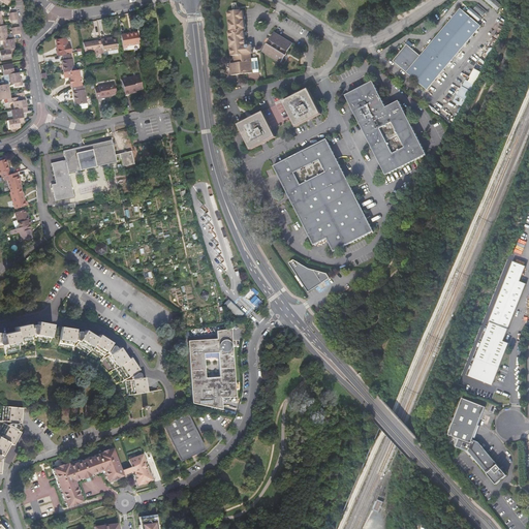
[(502,6),(495,0),(484,0),(498,11),(502,6)]
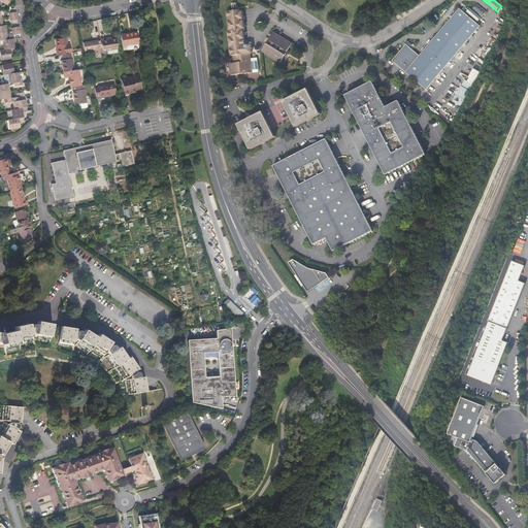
[(479,22),(487,12),(477,4),(472,10),(470,8),(467,12),(479,22)]
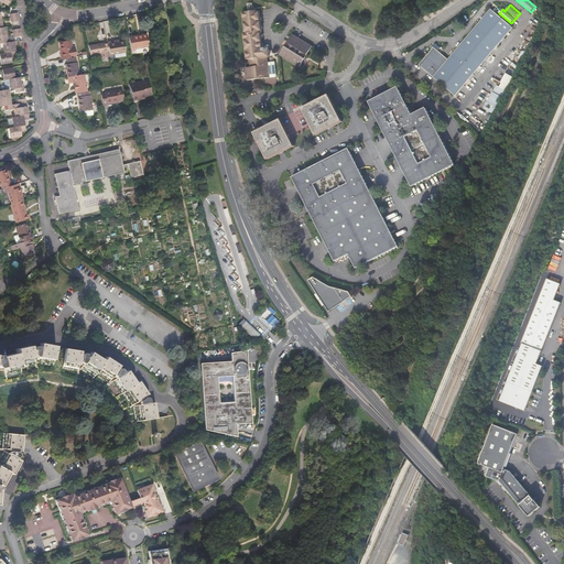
[(513,28),(491,9),(488,13),(448,60),(441,53),(434,47),(420,65),(456,96),(513,28)]
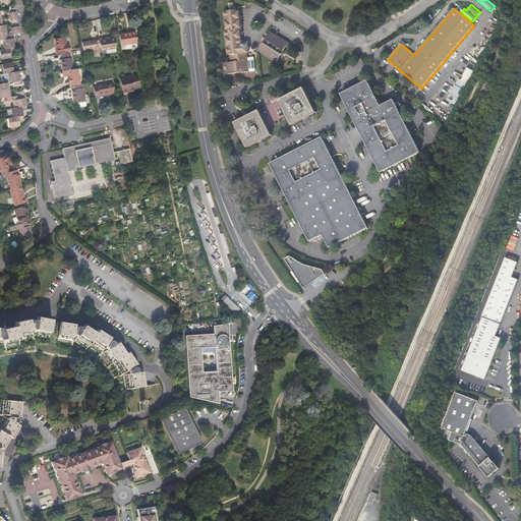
[(239,10),(224,11),(226,32),(225,32),(228,55),(230,55),(231,62),(226,63),(228,74),(248,71),(246,53),(245,53),(243,54),(242,49),(240,30),(241,30),(239,10)]
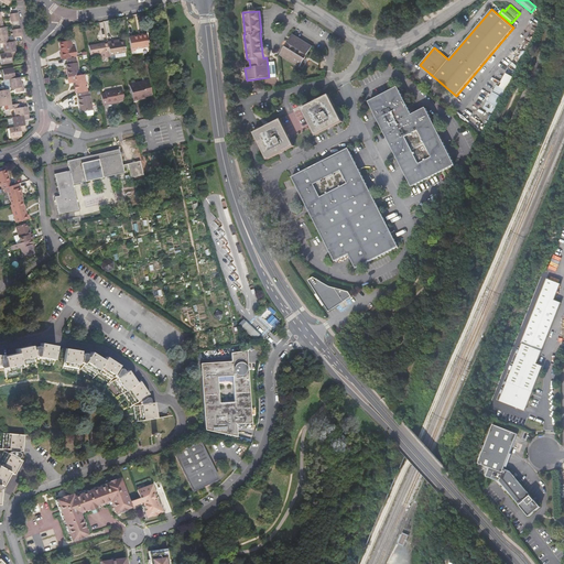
[(292,34),(280,55),(300,67),(302,63),(304,64),(306,61),(304,58),(312,46),(292,34)]
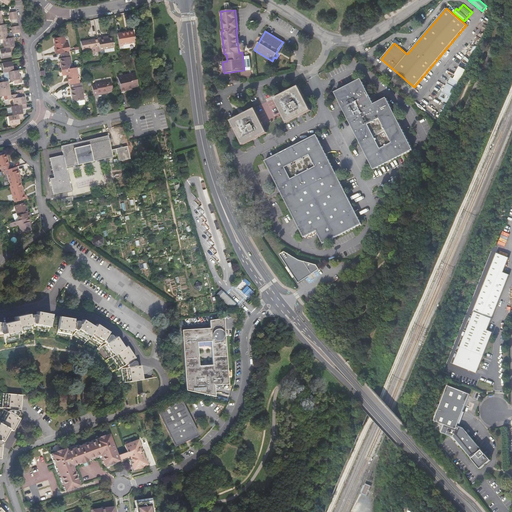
[(117,34),(119,46),(123,46),(122,44),(135,42),(133,32),(125,33),(125,32),(117,34)]
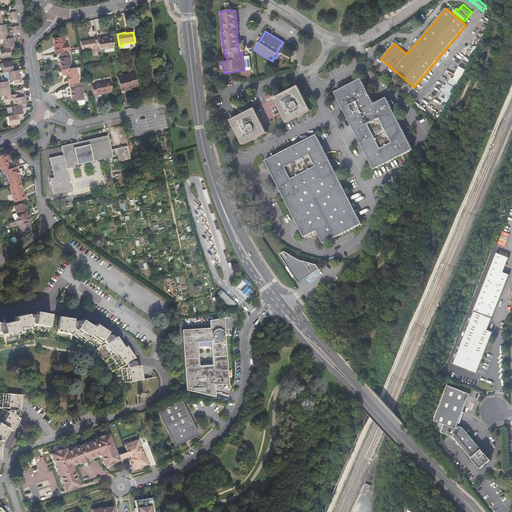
[(14,41),(14,37),(7,38),(0,39),(0,49),(14,47),(13,41),(14,41)]
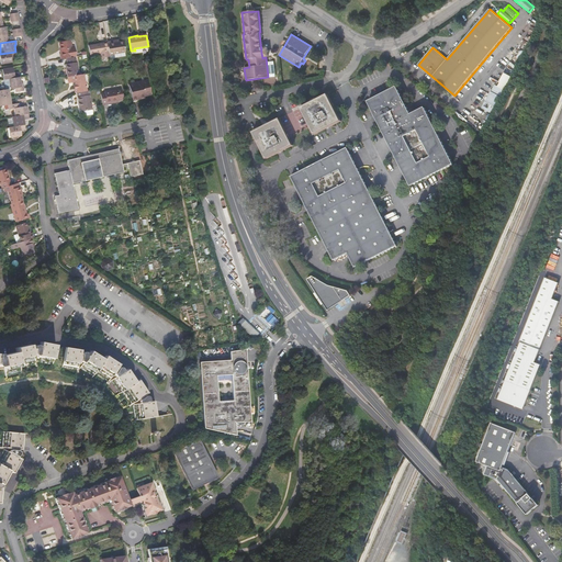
[(60,59),(66,58),(72,57),(70,41),(58,42),(60,51),(62,54),(59,54),(60,59)]
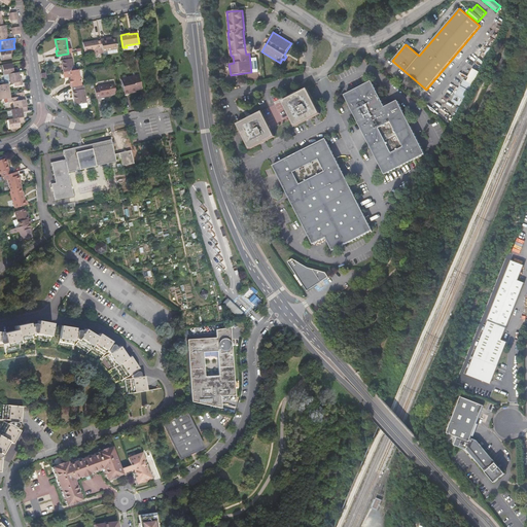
[(100,39),(100,40),(102,51),(106,50),(117,48),(115,39),(108,40),(107,38),(100,39)]
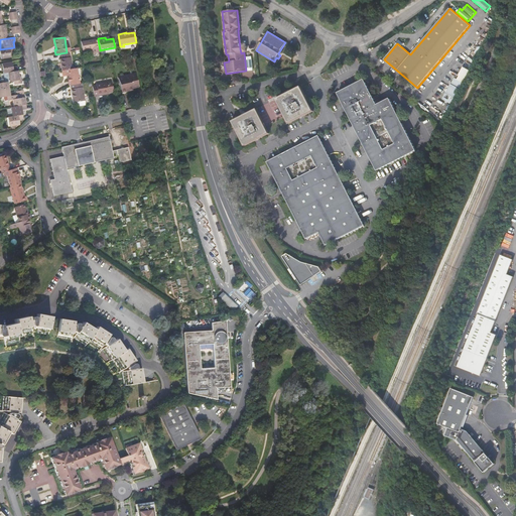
[(93,53),(100,51),(100,50),(98,39),(81,42),(83,50),(92,48),(93,53)]
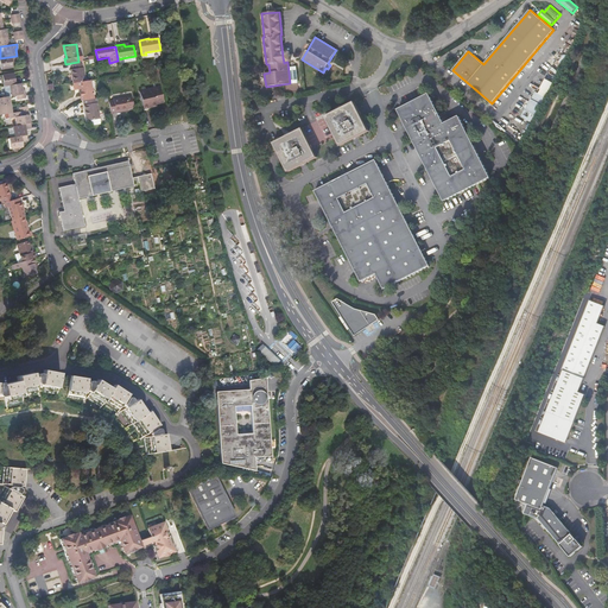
[(0,58),(0,62),(1,69),(13,68),(12,61),(17,61),(17,56),(0,58)]
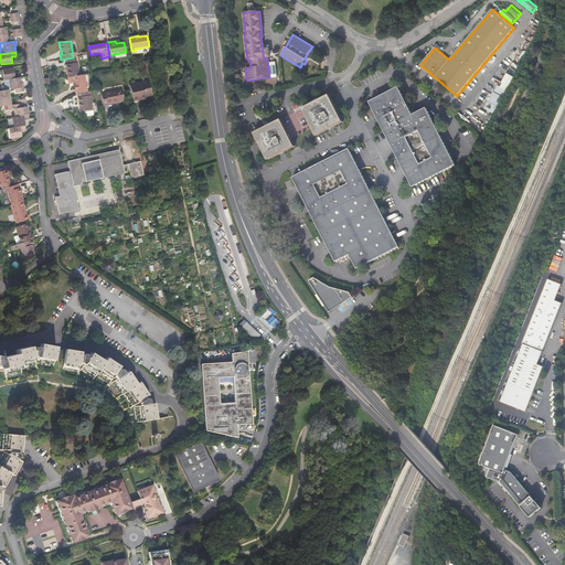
[(67,77),(80,75),(77,63),(76,63),(75,56),(73,57),(66,59),(67,64),(67,68),(66,68),(67,77)]
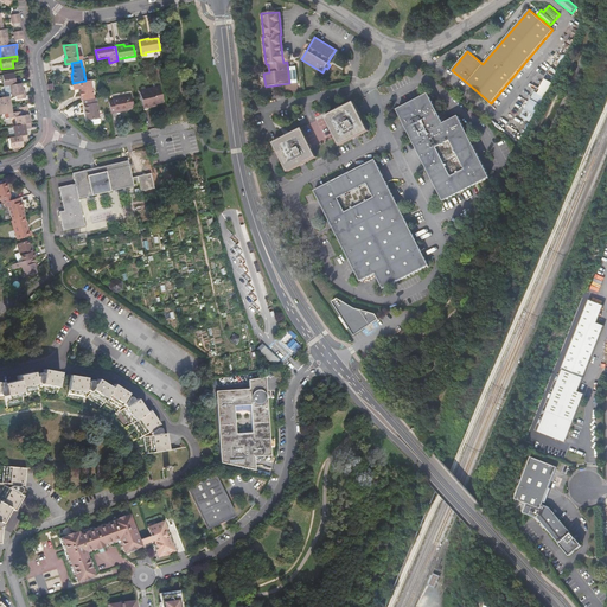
[(2,75),(4,87),(10,85),(21,83),(20,78),(14,78),(13,74),(2,75)]
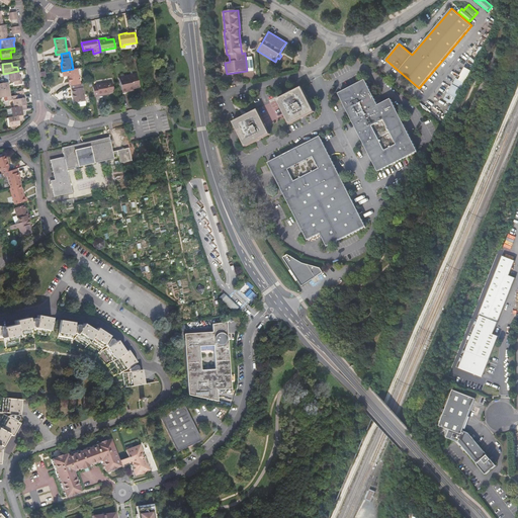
[(69,78),(70,86),(71,85),(80,84),(77,68),(73,69),(62,71),(63,77),(68,76),(69,78)]
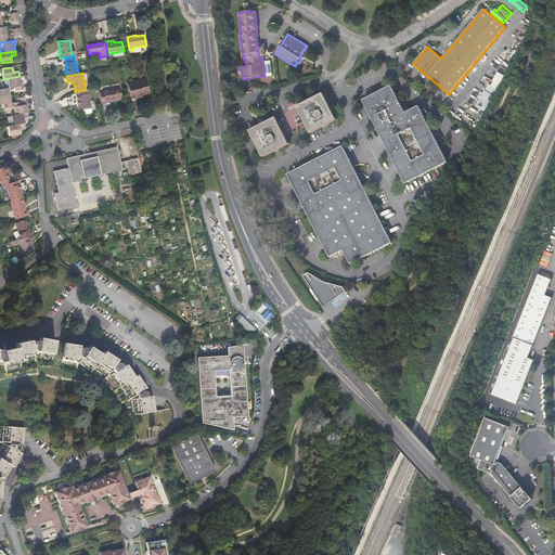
[(9,78),(10,88),(14,87),(23,86),(22,81),(20,82),(20,76),(9,78)]
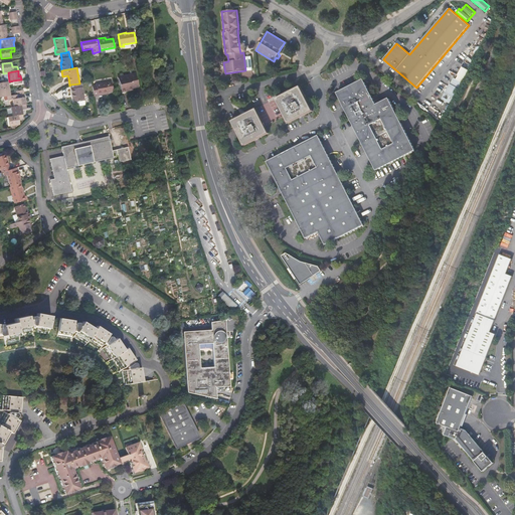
[(130,75),(118,77),(122,92),(130,91),(129,89),(138,86),(136,75),(131,76),(130,75)]
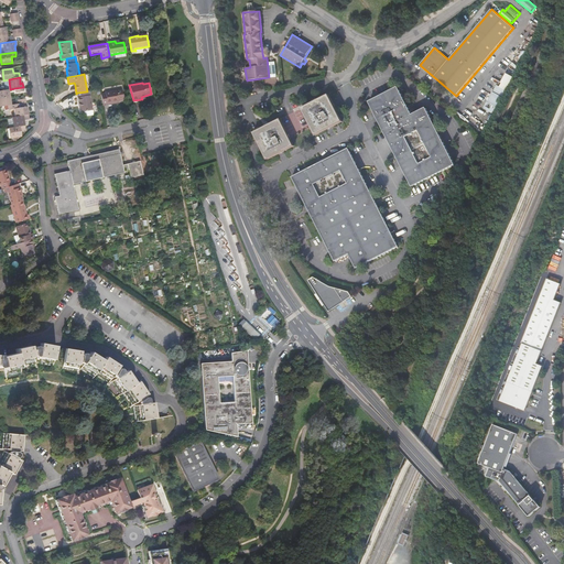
[(412,187),(455,165),(426,109),(412,116),(398,88),(394,89),(369,102),(412,187)]
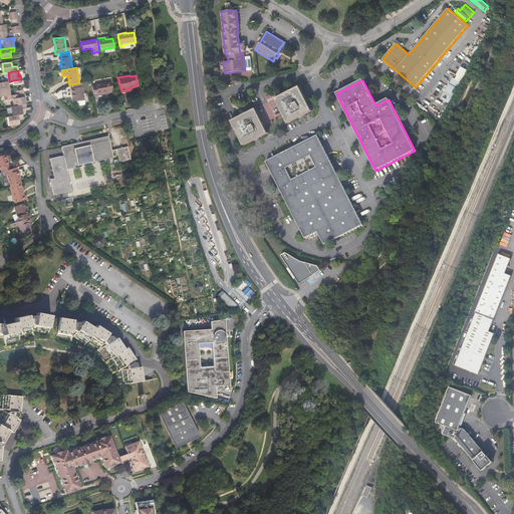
[(91,85),(93,96),(97,95),(97,94),(106,92),(106,91),(112,90),(110,81),(95,83),(95,84),(91,85)]
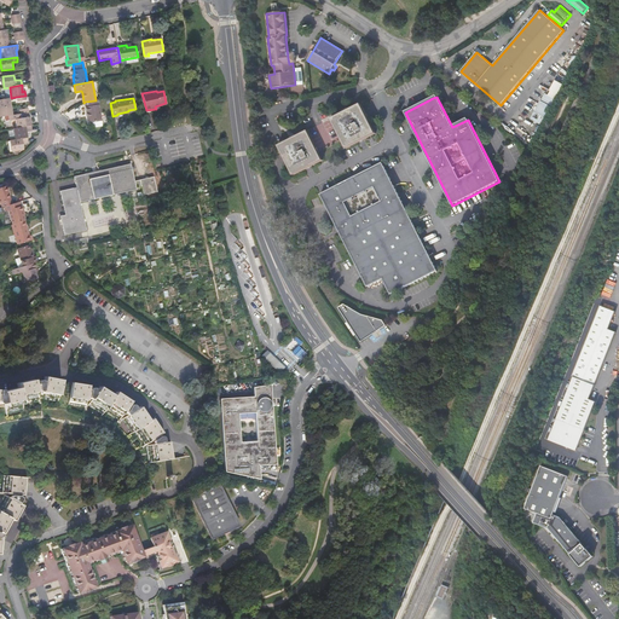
[(96,100),(85,102),(86,113),(87,113),(88,116),(87,116),(88,123),(92,122),(102,121),(98,100),(96,100)]
